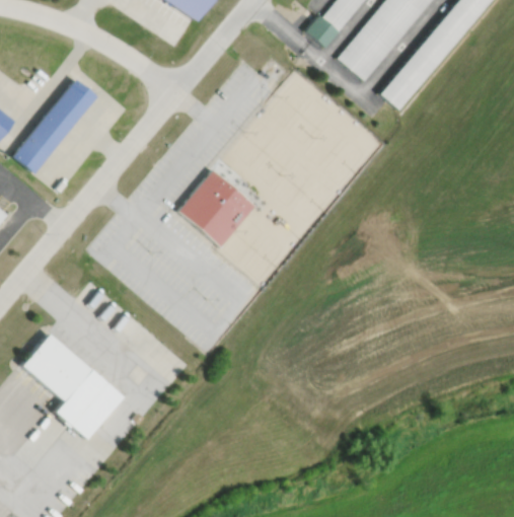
[(163,0),(196,21),(210,0),(163,0)]
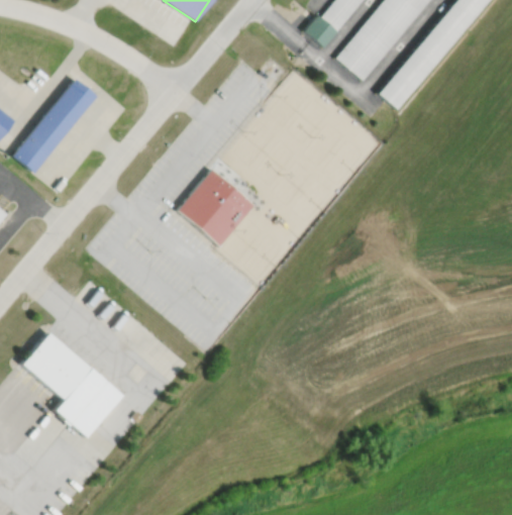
[(320,18),(335,0),(364,0),(337,31),(320,18)]
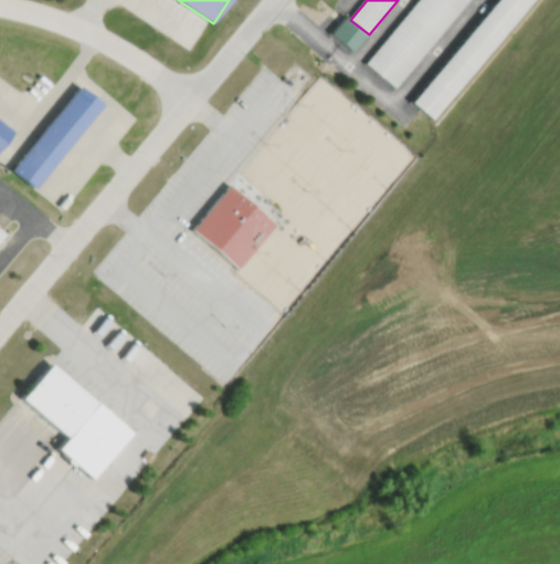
[(421,0),(368,64),(398,89),(472,0),(421,0)]
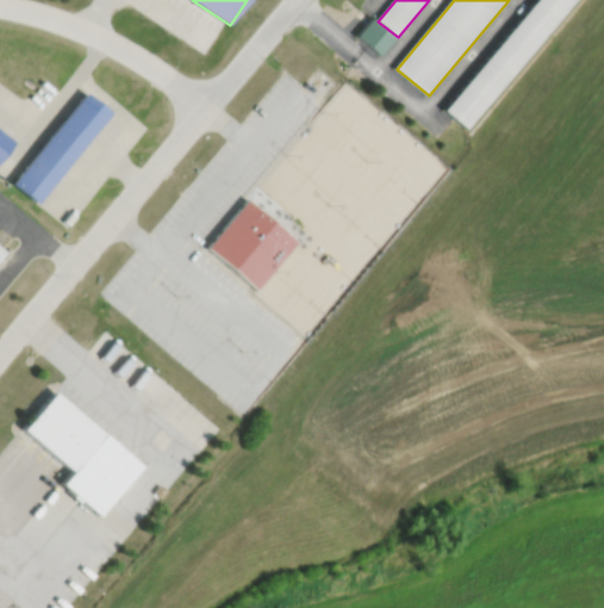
[(539,0),(447,111),(469,130),(577,0),(539,0)]
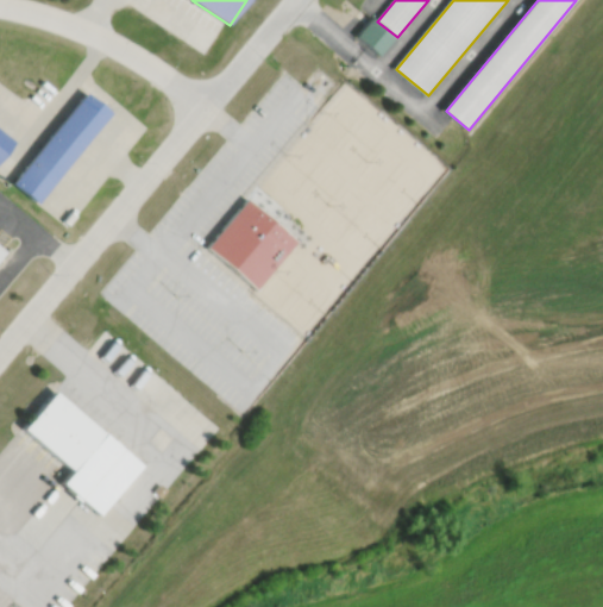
[(358,37),(382,56),(397,37),(377,22),(375,18),(358,37)]
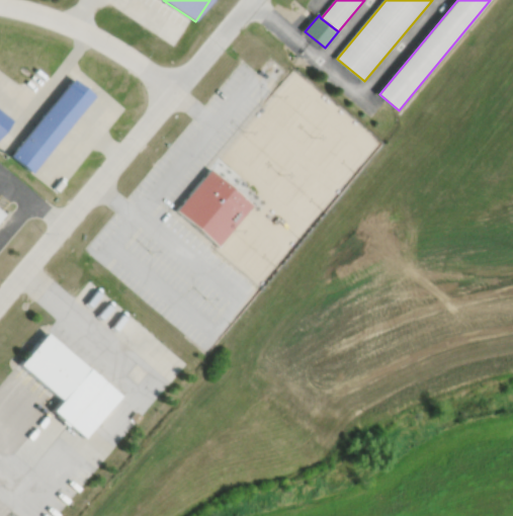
[(75,80),(12,158),(33,174),(96,97),(75,80)]
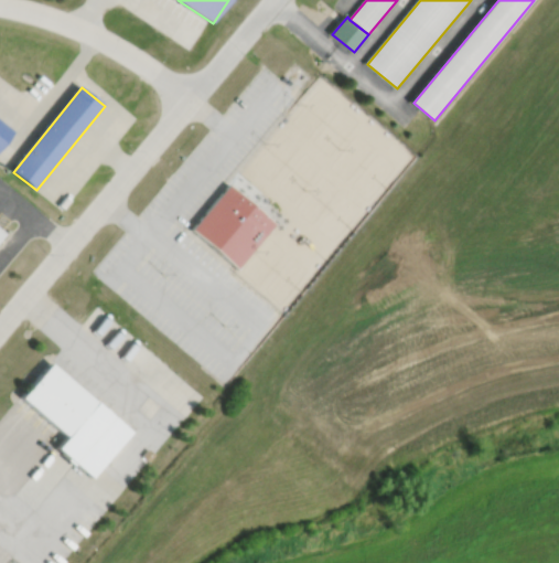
[(0,119),(0,152),(17,133),(0,119)]
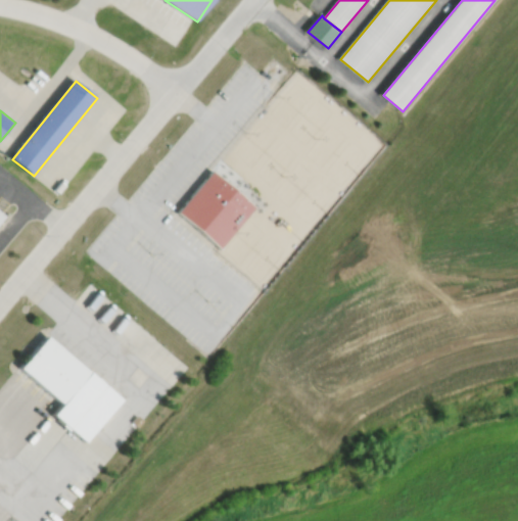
[(215,170),(178,212),(222,248),(257,205),(215,170)]
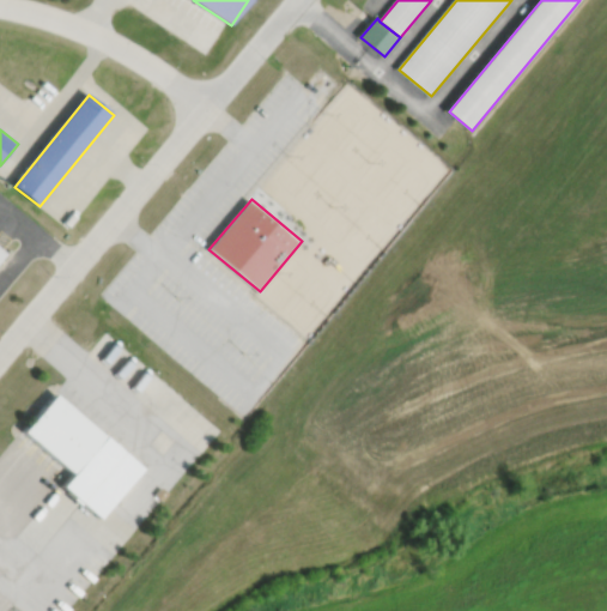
[(24,430),(73,473),(64,485),(101,518),(144,467),(56,392),(24,430)]
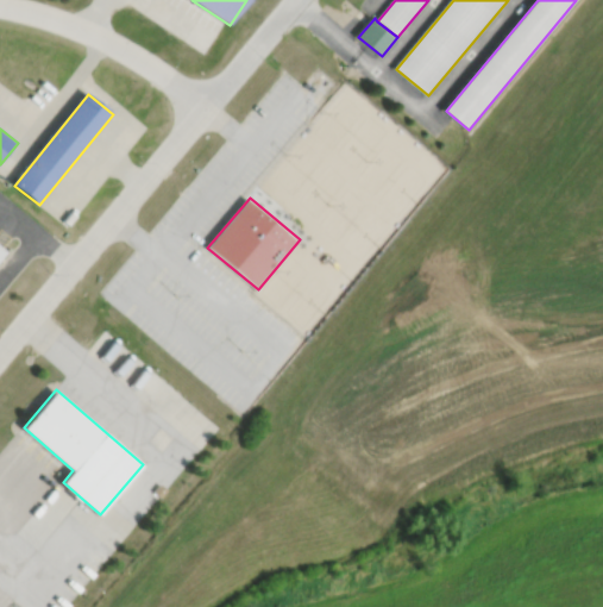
[(162,485),(156,492),(163,498),(169,490),(162,485)]
